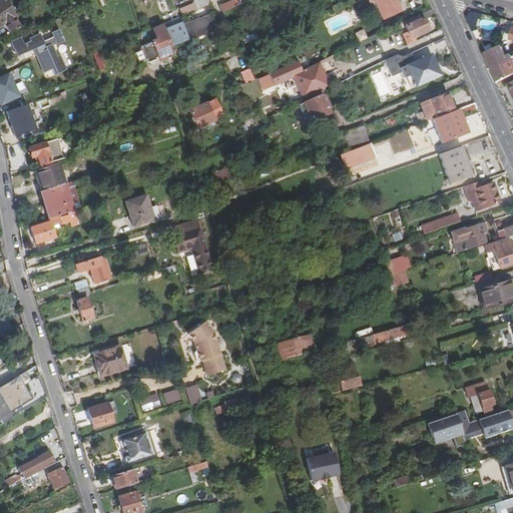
[(15,15),(4,0),(0,0),(0,37),(20,27),(13,17),(15,15)]
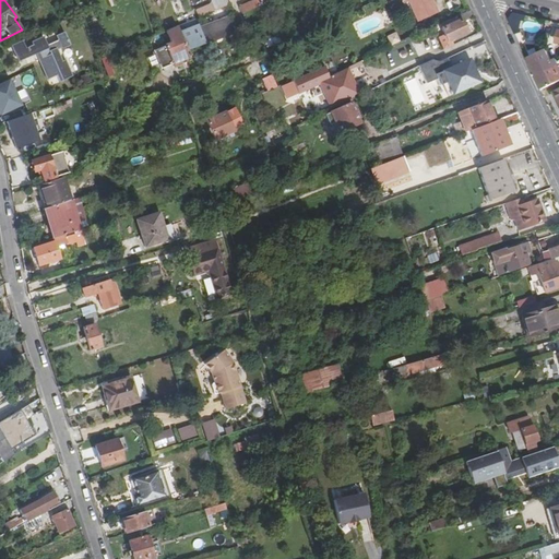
[(229,4),(226,0),(211,0),(211,2),(210,3),(195,10),(199,18),(229,4)]
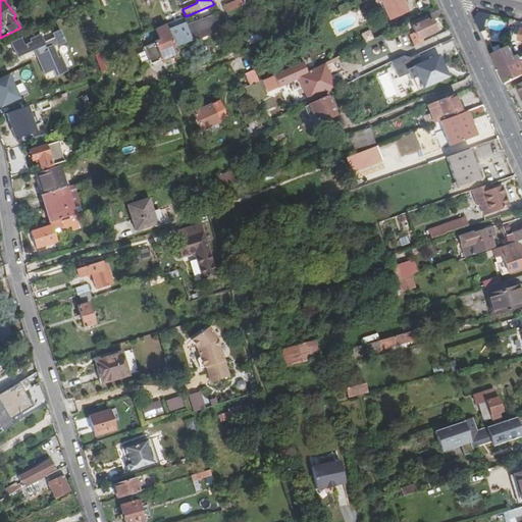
[(226,13),(243,6),(240,0),(239,0),(223,7),(226,13)]
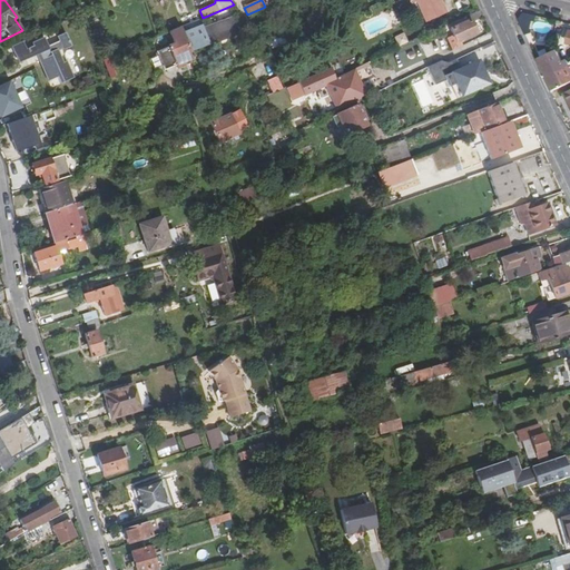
[(409,0),(411,3),(415,1),(422,16),(425,21),(444,12),(438,0),(409,0)]
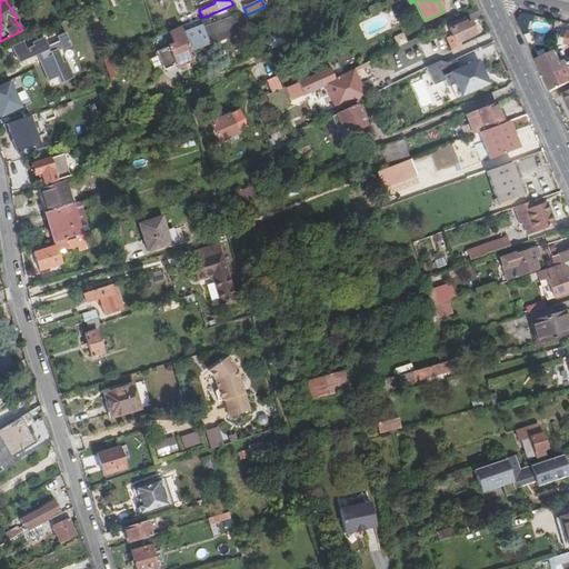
[(202,28),(199,19),(180,27),(191,52),(239,32),(232,16),(202,28)]
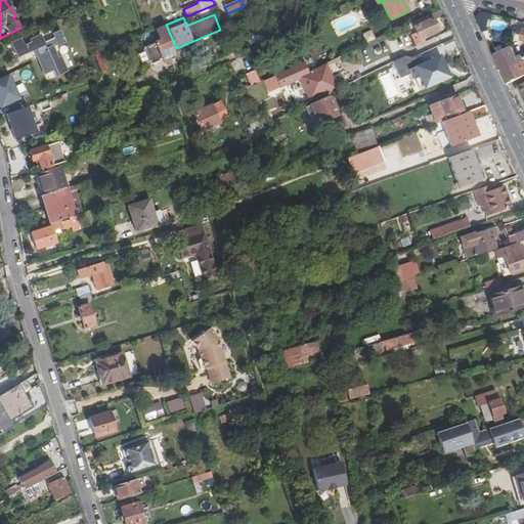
[(419,38),(437,30),(431,18),(413,27),(419,38)]
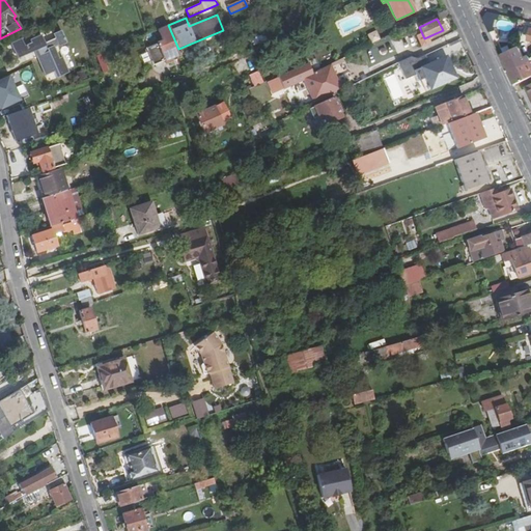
[(168,25),(157,29),(162,42),(145,48),(151,64),(163,60),(164,62),(180,55),(178,49),(168,25)]
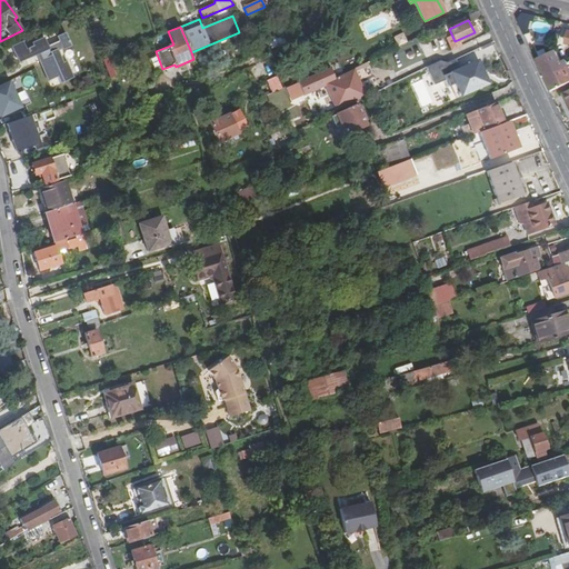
[(555,49),(535,58),(550,90),(568,81),(568,30),(567,30),(563,40),(568,41),(568,56),(560,60),(555,49)]
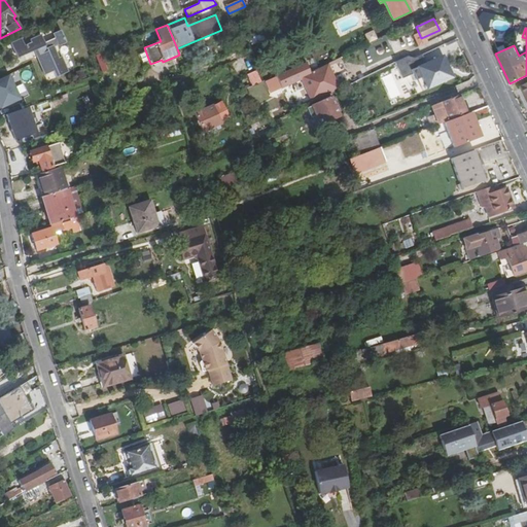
[(40,48),(41,53),(39,54),(47,73),(55,70),(58,76),(70,71),(63,56),(60,57),(55,46),(59,44),(59,45),(65,42),(60,30),(53,33),(55,36),(44,41),(40,34),(30,39),(31,42),(25,44),(22,38),(12,43),(19,58),(40,48)]
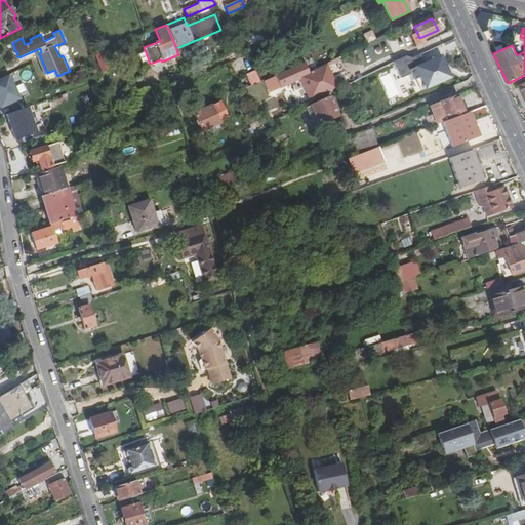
[(443,56),(410,68),(418,91),(451,80),(443,56)]
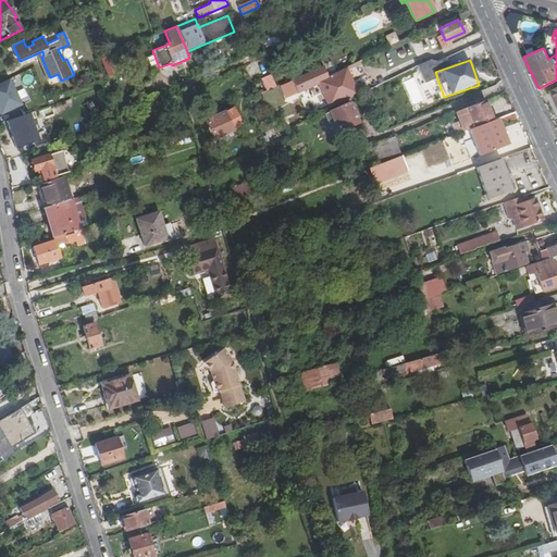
[(347,99),(357,95),(346,66),(326,75),(323,66),(293,79),(298,94),(320,84),(330,107),(347,99)]
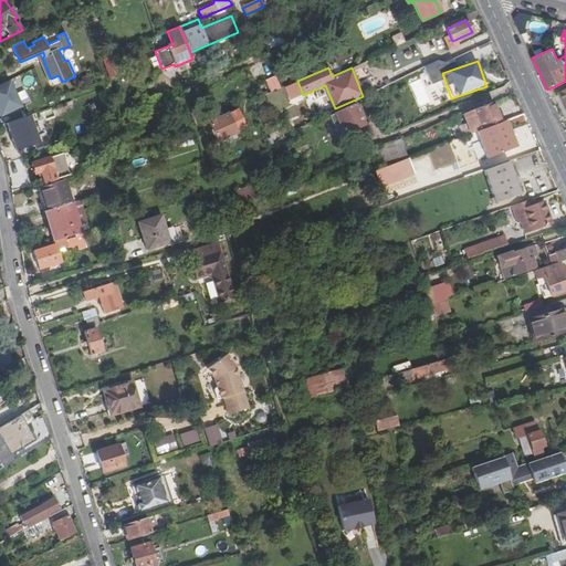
[(265,81),(271,92),(280,88),(274,76),(265,81)]
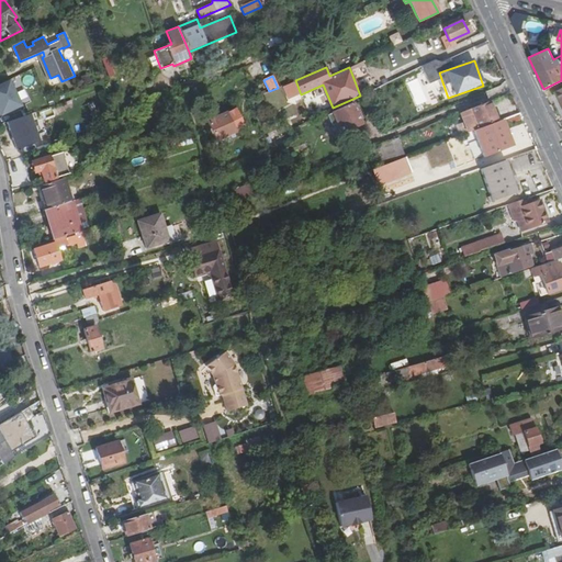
[(0,85),(0,116),(31,102),(19,77),(0,85)]
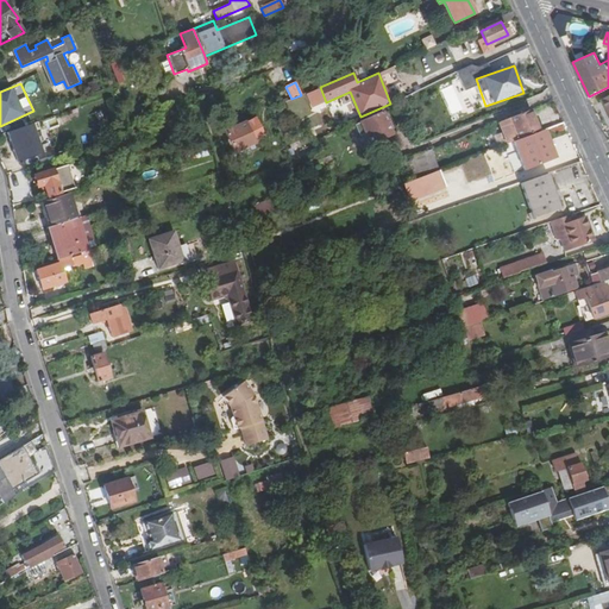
[(452,85),(440,89),(450,114),(462,111),(452,85)]
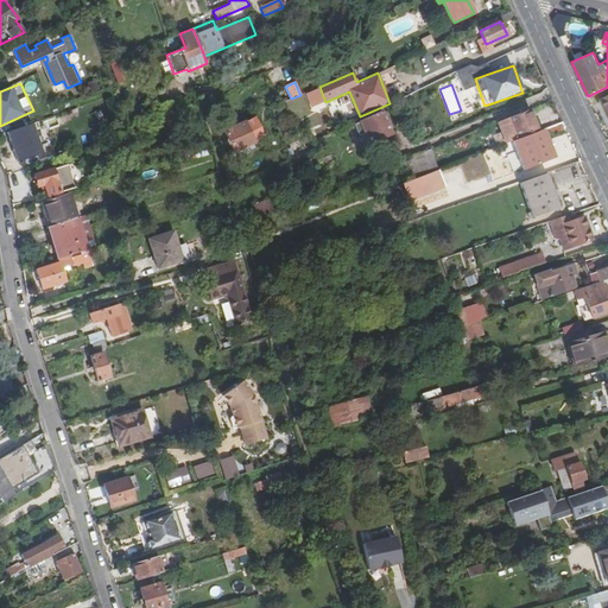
[(508,118),(529,109),(524,99),(505,107),(508,118)]
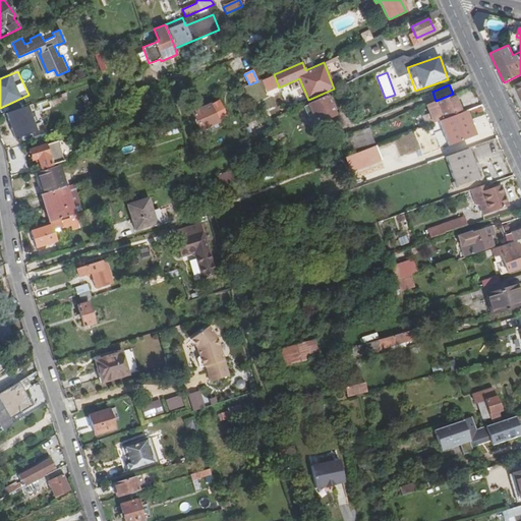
[(122,94),(108,99),(111,106),(125,101),(122,94)]
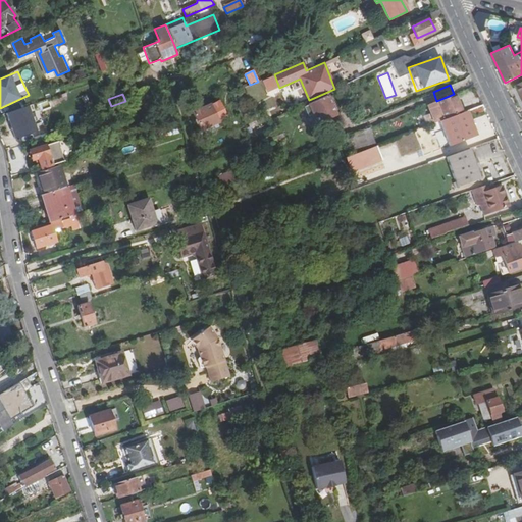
[(454,94),(436,101),(444,117),(460,111),(454,94)]
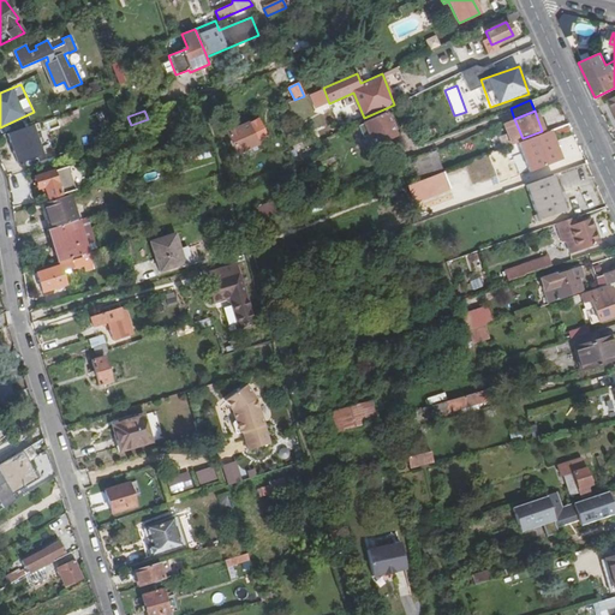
[(362,123),(366,135),(371,145),(395,135),(384,113),(362,123)]
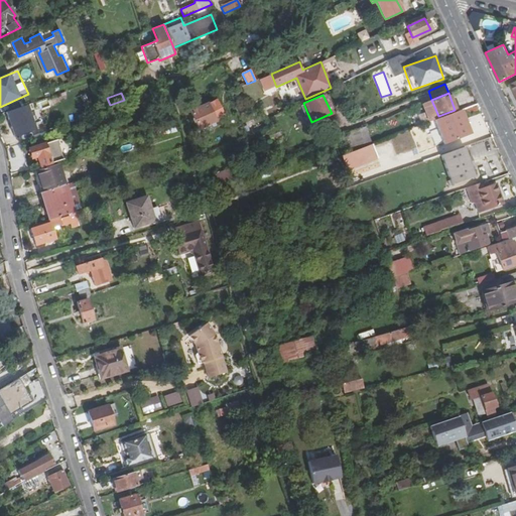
[(212,126),(211,124),(222,118),(222,117),(229,114),(222,99),(205,107),(202,103),(199,102),(189,107),(188,109),(190,112),(189,113),(198,130),(205,127),(206,129),(212,126)]
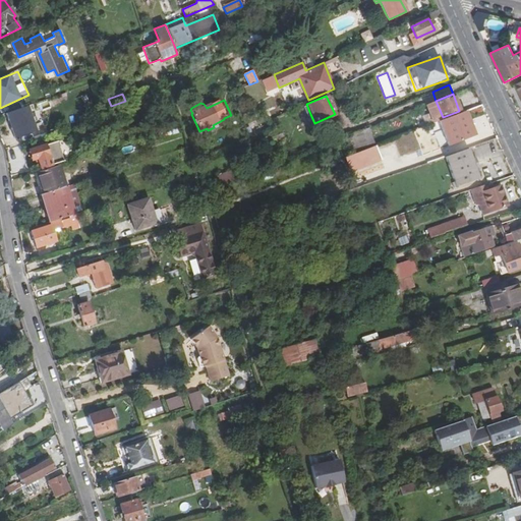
[(305,116),(310,114),(306,104),(301,107),(305,116)]
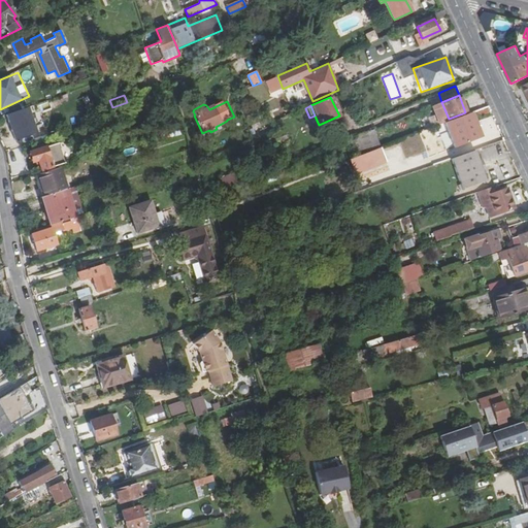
[(34,136),(52,130),(45,109),(28,116),(34,136)]
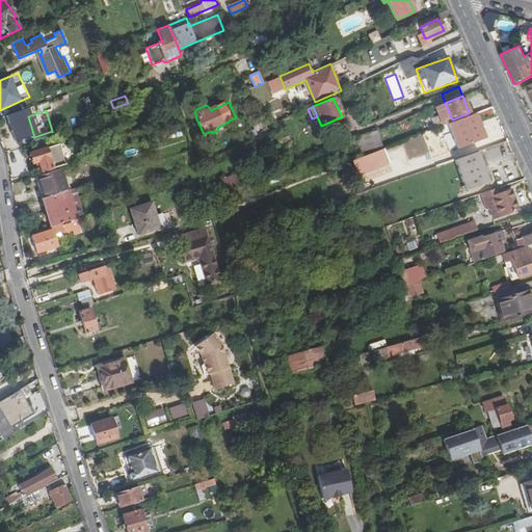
[(488,134),(480,110),(462,117),(471,140),(488,134)]
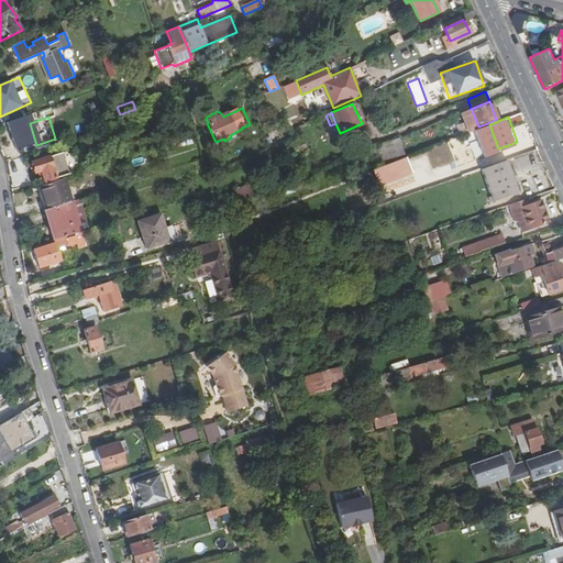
[(42,181),(55,177),(48,156),(34,159),(33,163),(34,168),(36,170),(39,169),(42,181)]
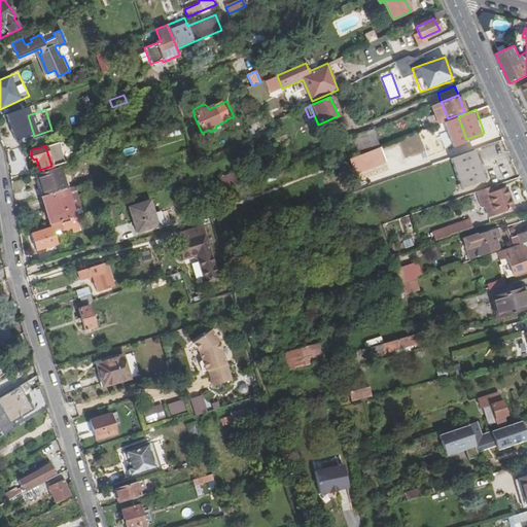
[(385,162),(380,147),(349,159),(354,173),(385,162)]
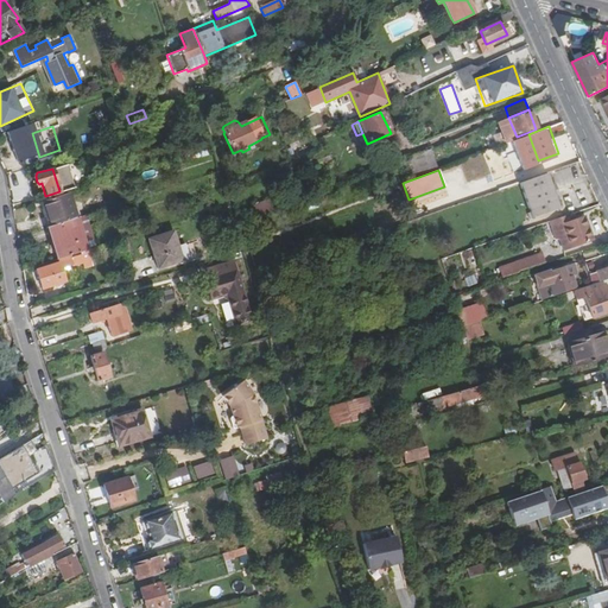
[(493,177),(498,190),(515,184),(511,171),(493,177)]
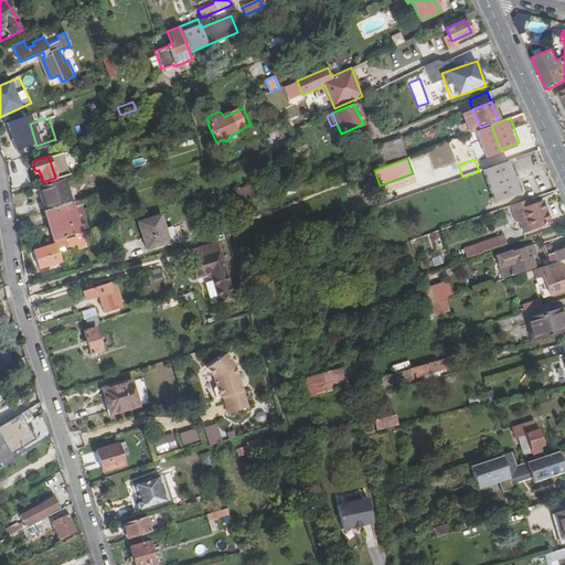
[(509,160),(482,169),(493,201),(520,192),(509,160)]
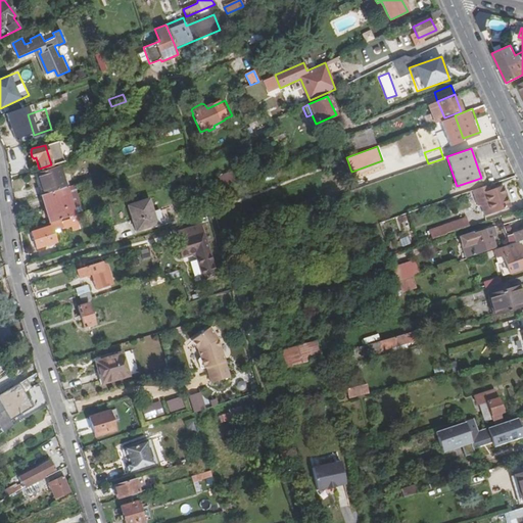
[(60,164),(37,172),(43,193),(45,193),(67,186),(61,164),(60,164)]
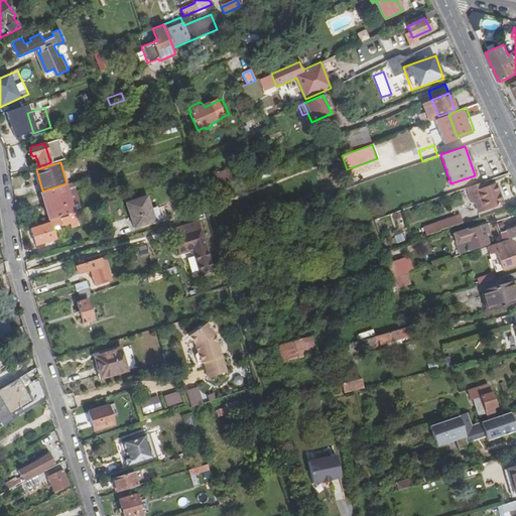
[(227,168),(213,175),(219,190),(234,183),(227,168)]
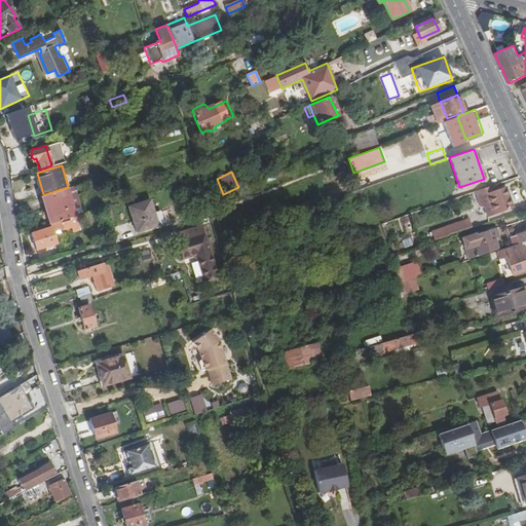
[(493,190),(491,185),(476,190),(481,203),(485,202),(486,204),(489,203),(492,213),(513,207),(505,187),(493,190)]
